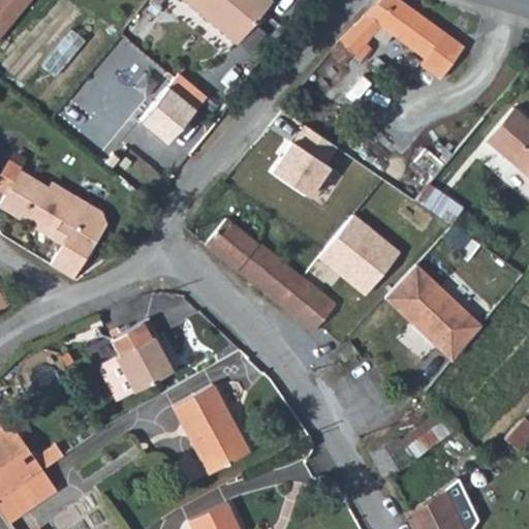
[(0,0),(0,22),(17,0),(0,0)]
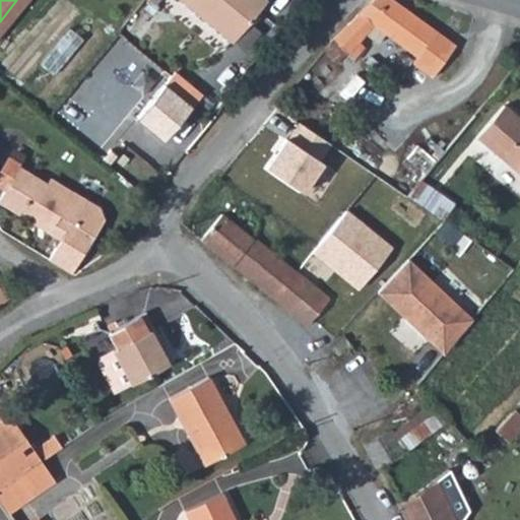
[(190,0),(233,34),(258,0),(190,0)]
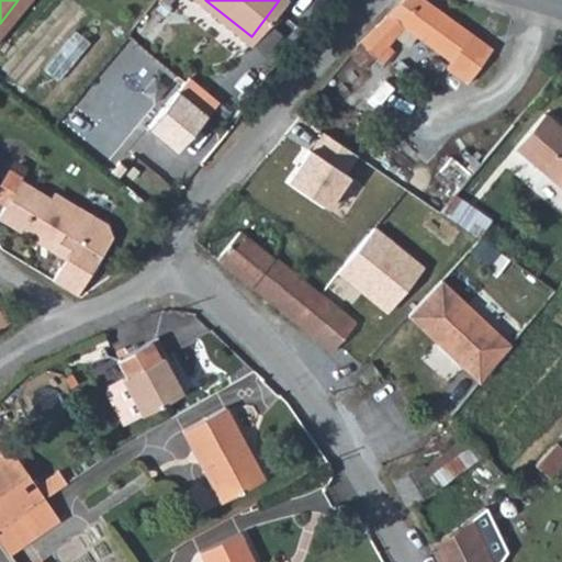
[(428,0),(403,0),(366,43),(381,57),(409,27),(435,46),(456,21),(428,0)]
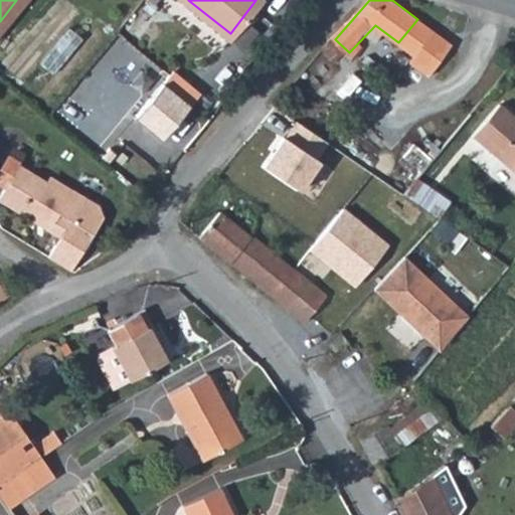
[(417,19),(398,42),(414,54),(409,60),(421,69),(444,37),(417,19)]
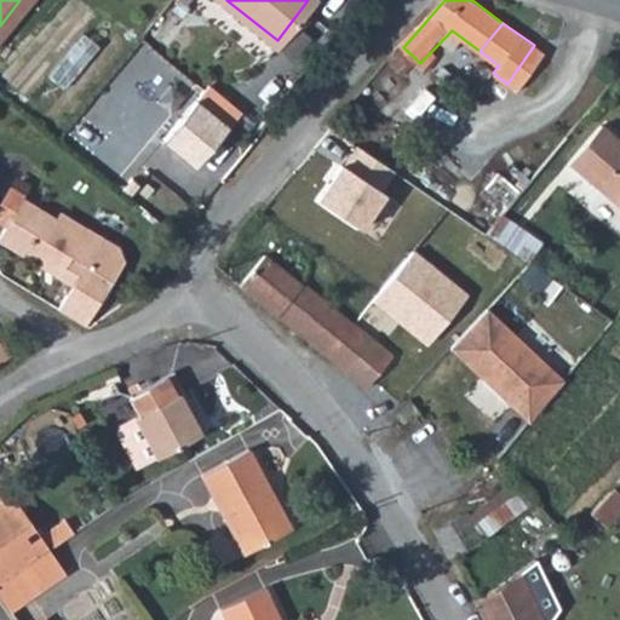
[(534,45),(507,84),(516,90),(545,53),(534,45)]
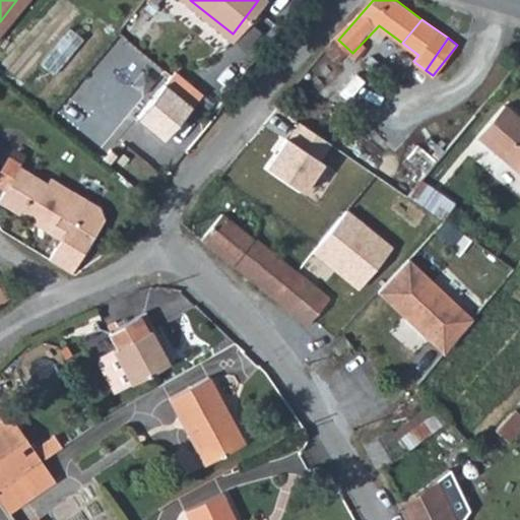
[(137,121),(166,143),(206,95),(177,73),(137,121)]
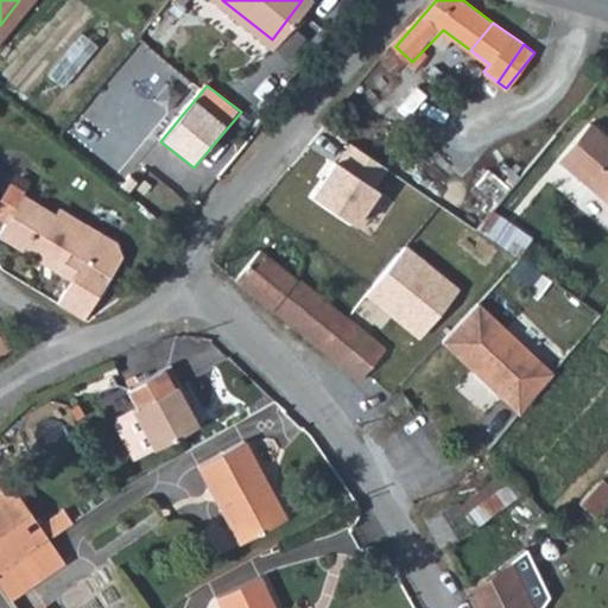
[(607,143),(581,120),(551,153),(607,201),(607,143)]
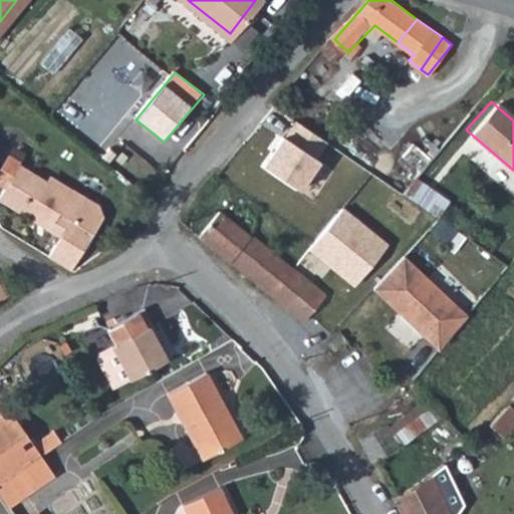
[(262,169),(301,194),(323,166),(316,160),(327,144),(295,123),(262,169)]
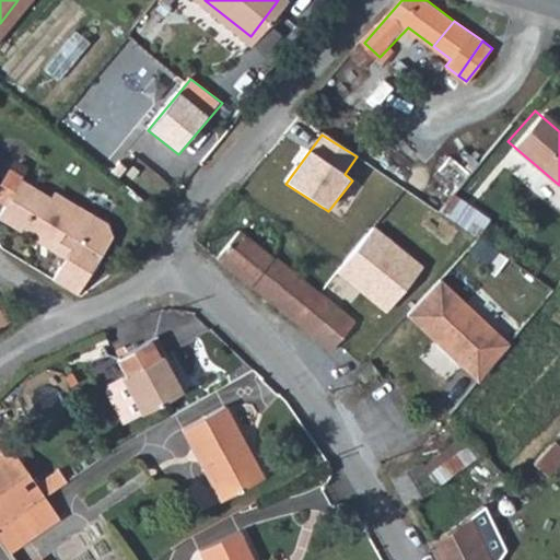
[(142,171),(136,165),(129,174),(136,179),(142,171)]
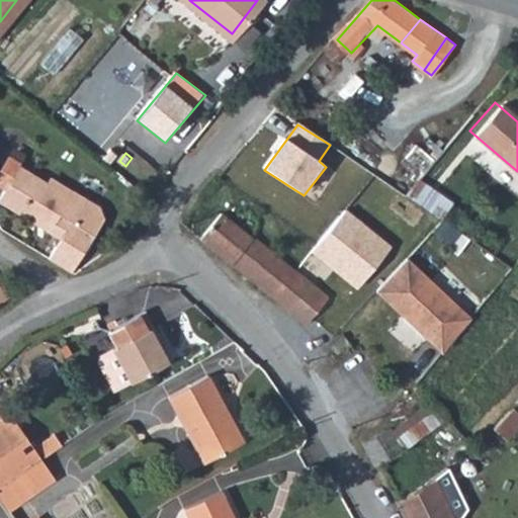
[(51,255),(72,266),(73,266),(102,214),(101,204),(75,189),(71,192),(19,162),(0,194),(0,197),(21,210),(25,205),(39,213),(36,219),(63,235),(51,255)]
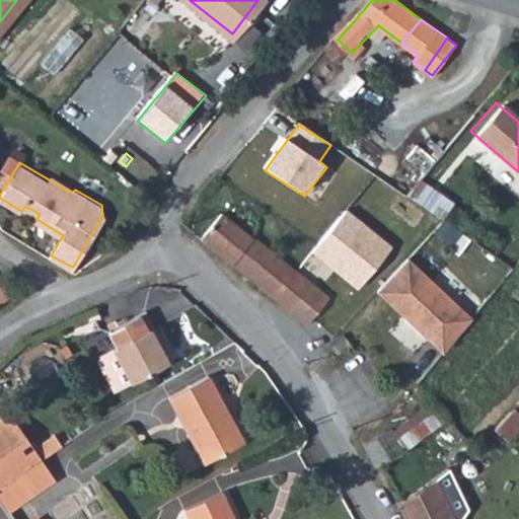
[(410,200),(443,217),(434,234),(448,241),(467,206),(420,180),(410,200)]
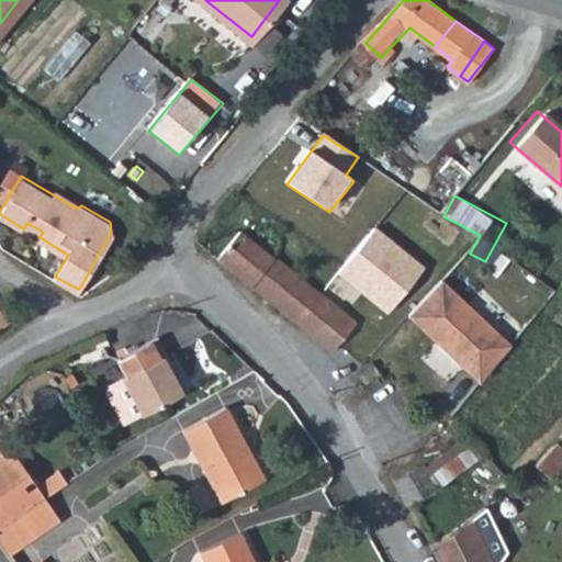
[(337,274),(389,315),(426,269),(373,228),(337,274)]
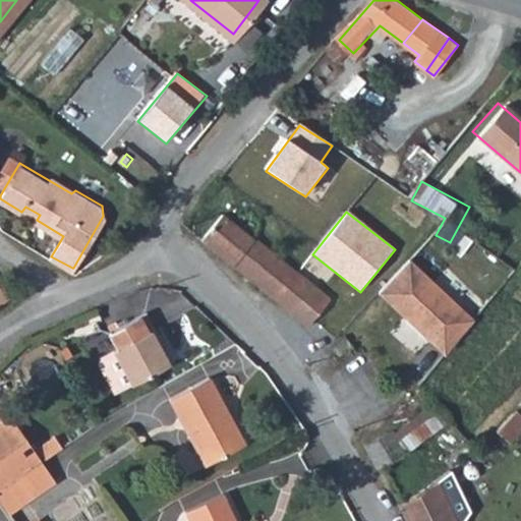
[(201,237),(233,262),(242,251),(253,259),(266,244),(256,236),(253,238),(221,213),(201,237)]
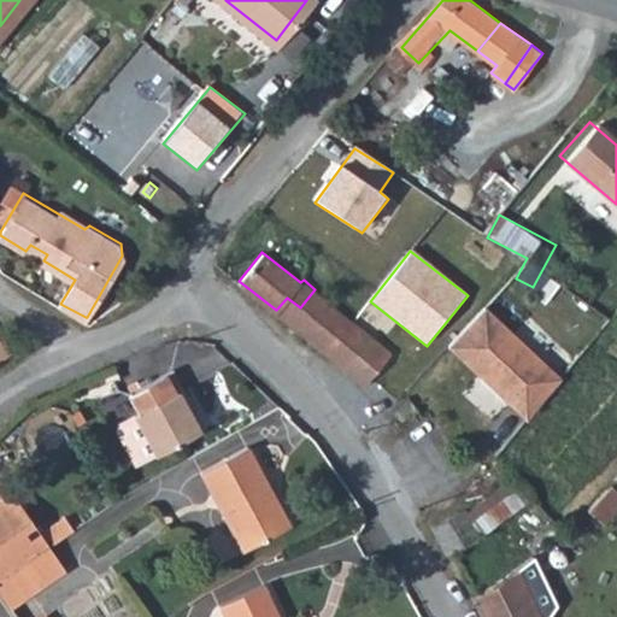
[(287,298),(276,310),(368,382),(393,352),(315,289),(300,307),(287,298)]
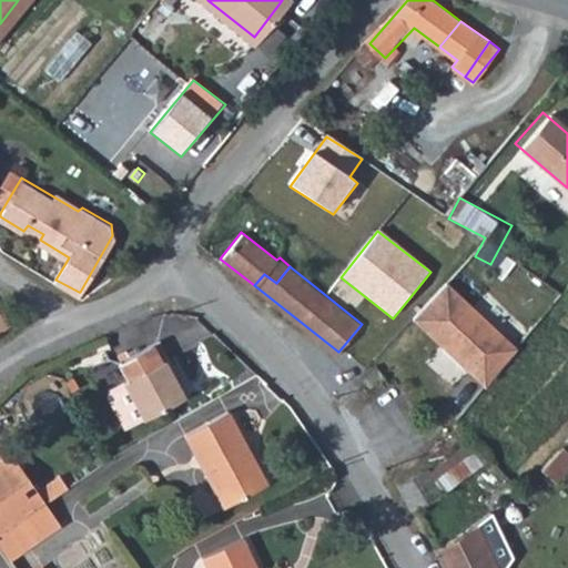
[(449,279),(415,314),(470,368),(505,334),(449,279)]
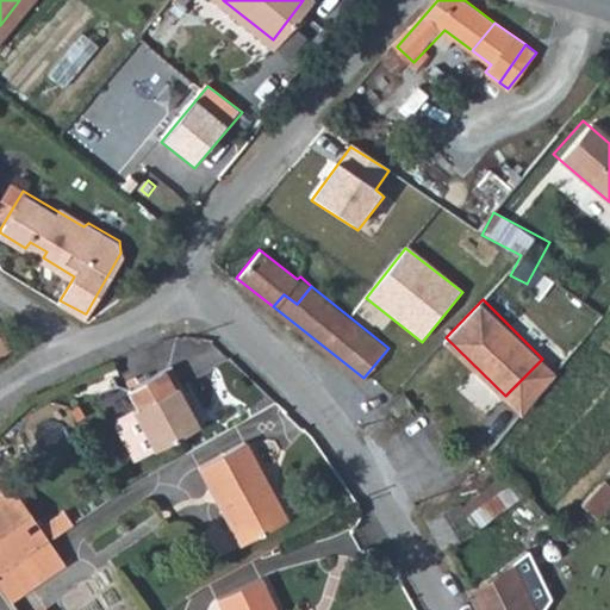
[(0,355),(12,347),(0,334),(0,355)]
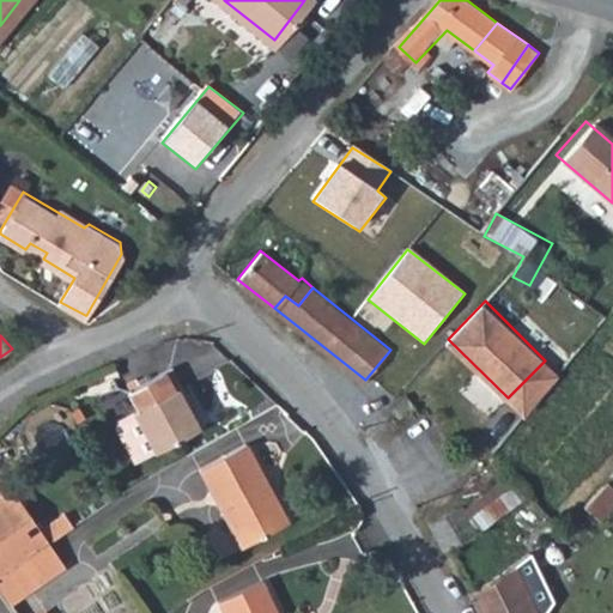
[(545,360),(508,398),(523,416),(559,375),(545,360)]
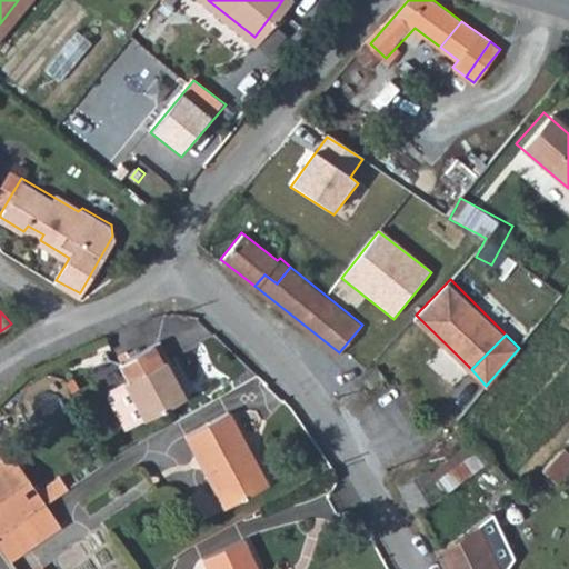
[(126,380),(145,417),(187,395),(166,358),(171,355),(161,337),(122,359),(131,377),(126,380)]
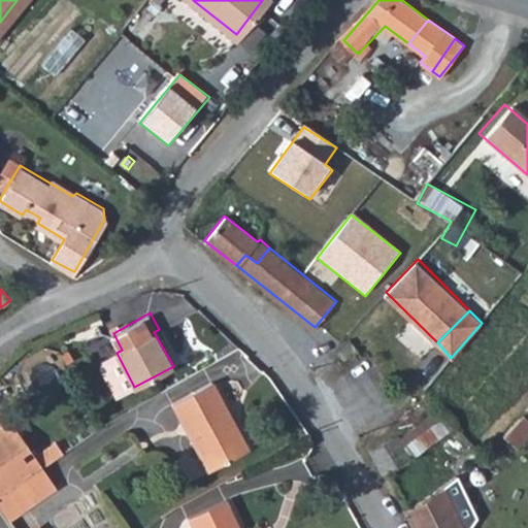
[(116,396),(134,387),(117,353),(98,362),(116,396)]
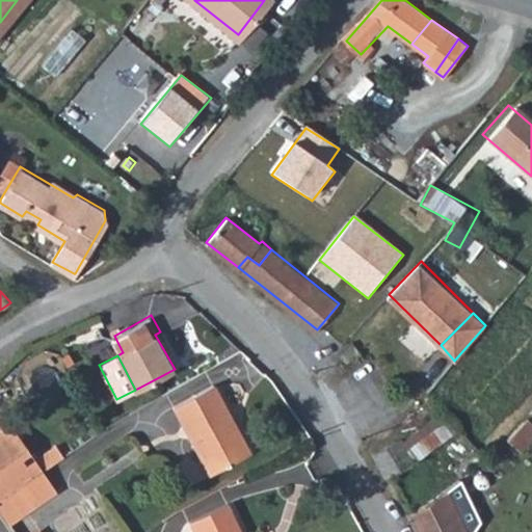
[(248,455),(214,387),(174,406),(208,475),(248,455)]
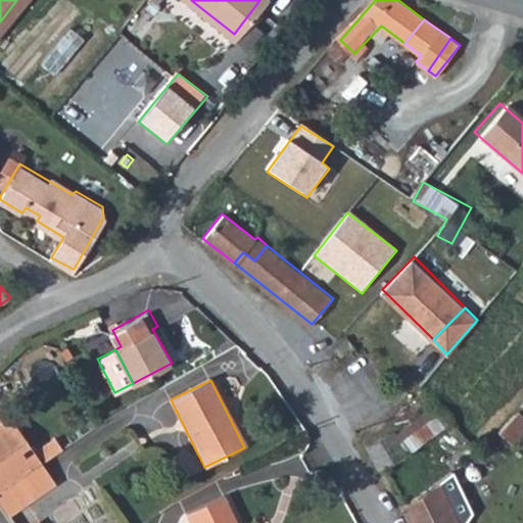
[(522,407),(519,403),(501,428),(515,440),(522,430),(522,407)]
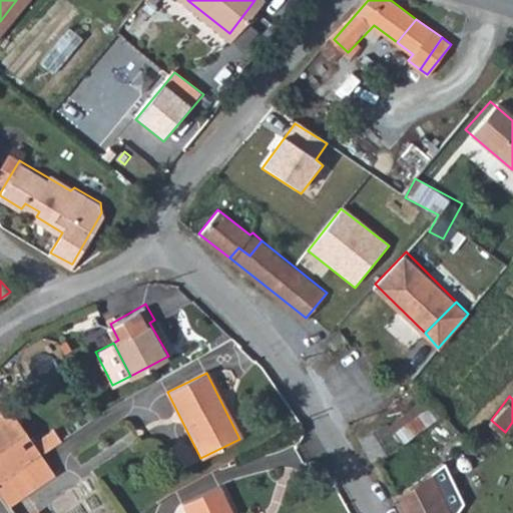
[(0,476),(40,450),(9,403),(0,409),(0,476)]
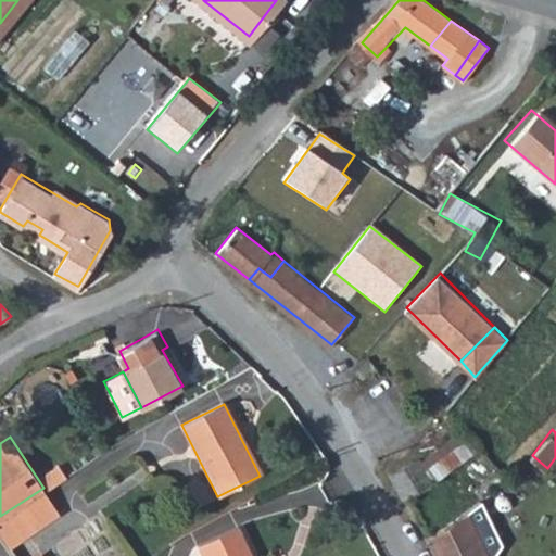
[(391,478),(393,481),(404,497),(433,477),(421,458),(391,478)]
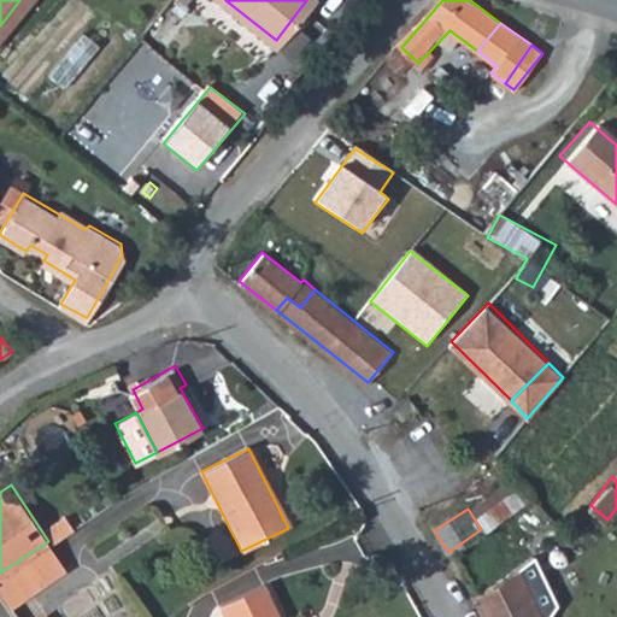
[(0,573),(0,592),(9,603),(63,565),(48,541),(0,573)]
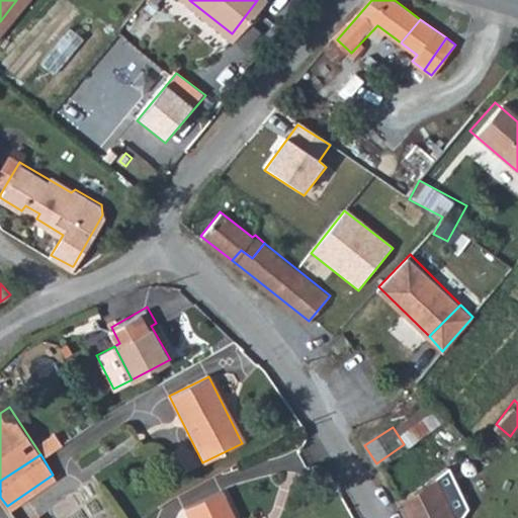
[(433,471),(399,502),(408,517),(454,517),(458,516),(433,471)]
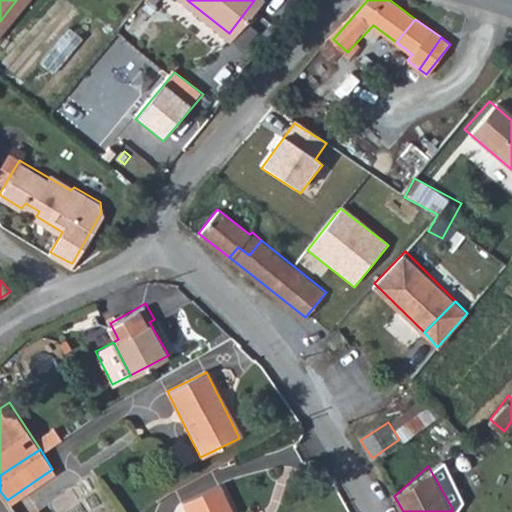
[(237,511),(223,482),(186,500),(191,511),(237,511)]
